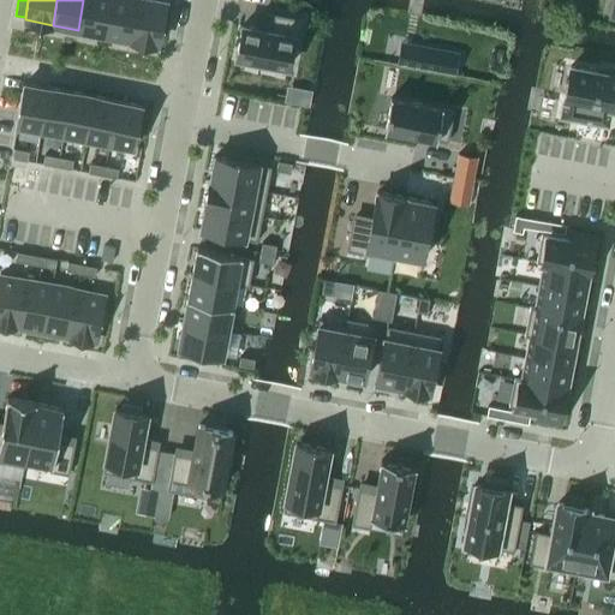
[(83,0),(78,30),(103,35),(109,0),(83,0)]
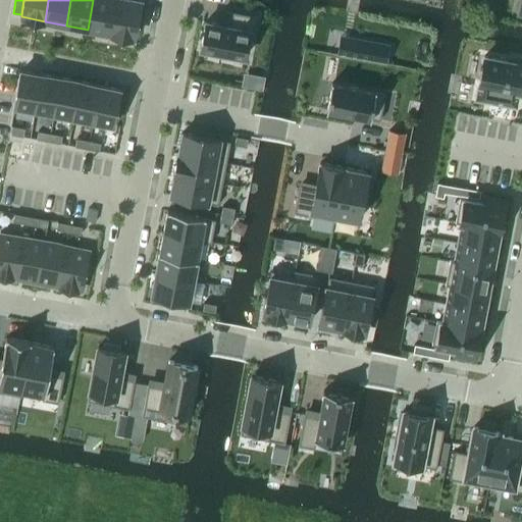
[(93,0),(88,30),(109,34),(115,0),(93,0)]
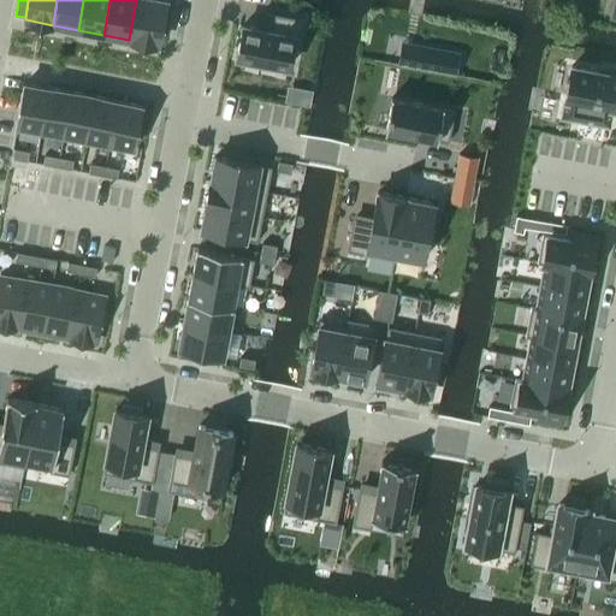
[(136,0),(129,40),(158,45),(166,0),(136,0)]
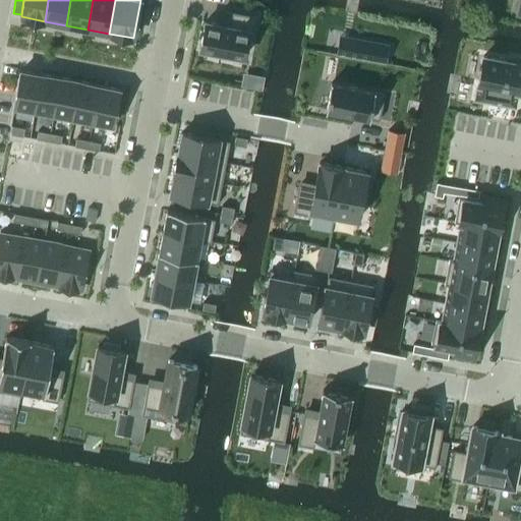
[(205,20),(199,48),(243,56),(248,31),(253,32),(256,15),(232,10),(229,25),(205,20)]
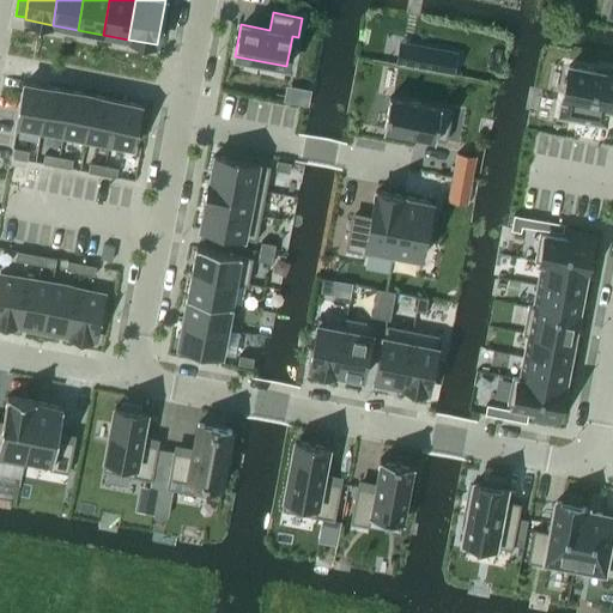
[(399,43),(395,62),(453,73),(456,54),(399,43)]
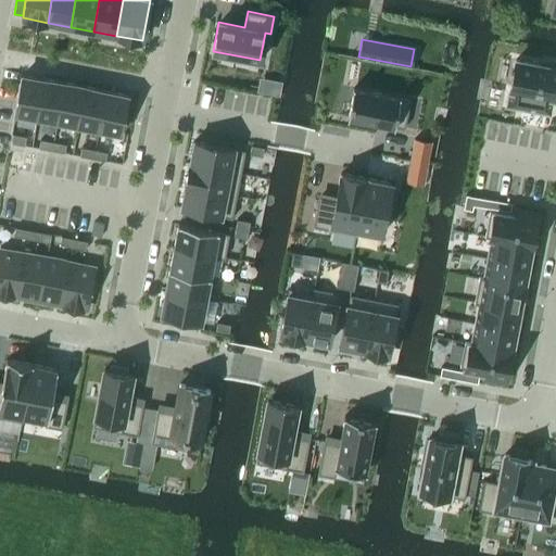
[(516,60),(507,104),(548,112),(552,97),(555,97),(555,64),(550,63),(550,66),(516,60)]
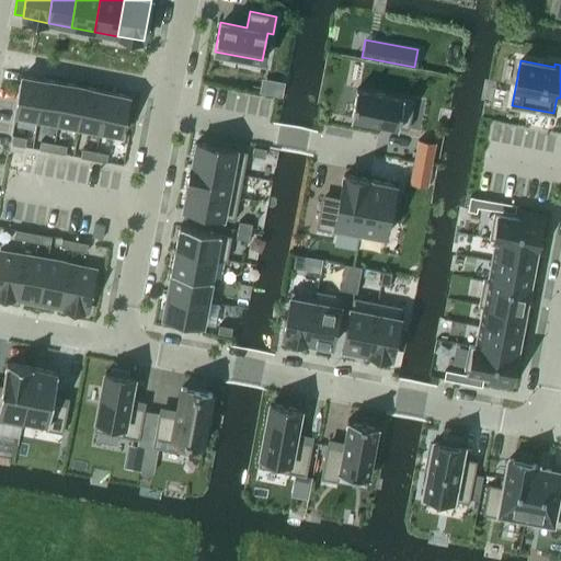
[(23,76),(15,114),(37,118),(44,80),(23,76)]
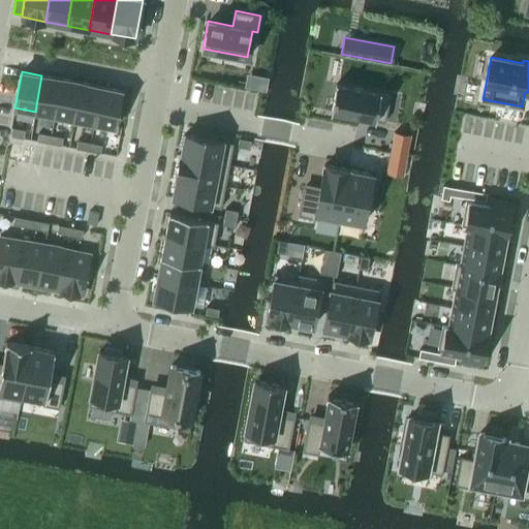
[(41,75),(35,112),(55,116),(62,79),(41,75)]
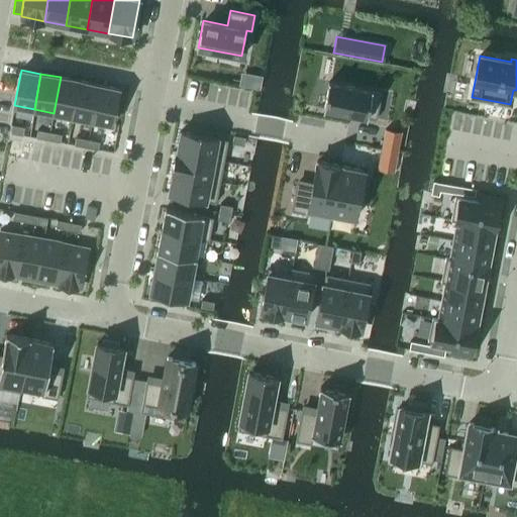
[(61,77),(54,113),(73,116),(80,81),(61,77)]
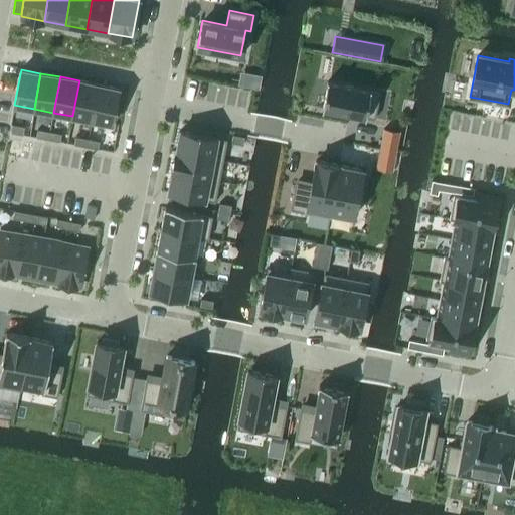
[(79,80),(72,116),(92,120),(98,84),(79,80)]
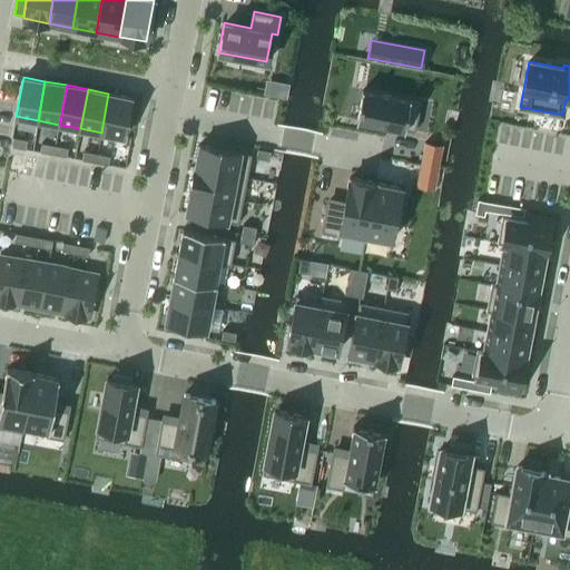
[(370,92),(364,121),(415,131),(421,102),(370,92)]
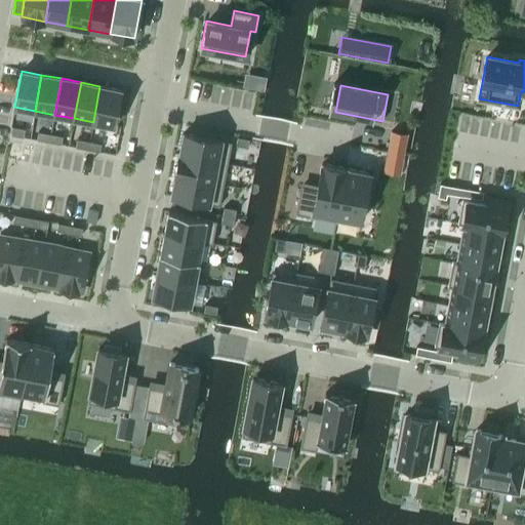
[(99,86),(93,122),(113,126),(120,89),(99,86)]
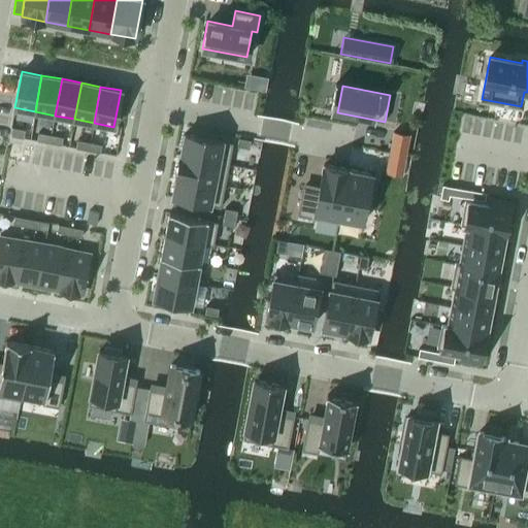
[(12,128),(11,136),(24,138),(25,130),(12,128)]
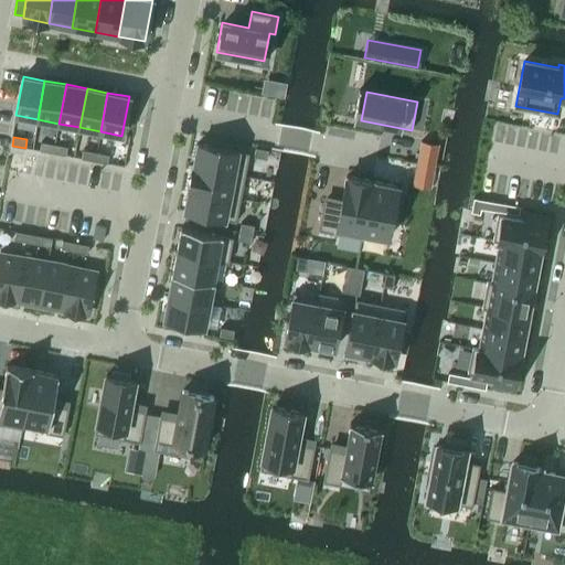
[(41,141),(40,150),(53,153),(54,145),(41,141)]
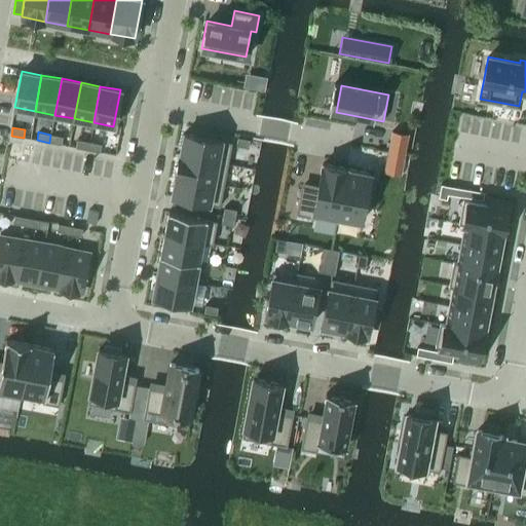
[(392,132),(388,152),(405,155),(409,135),(392,132)]
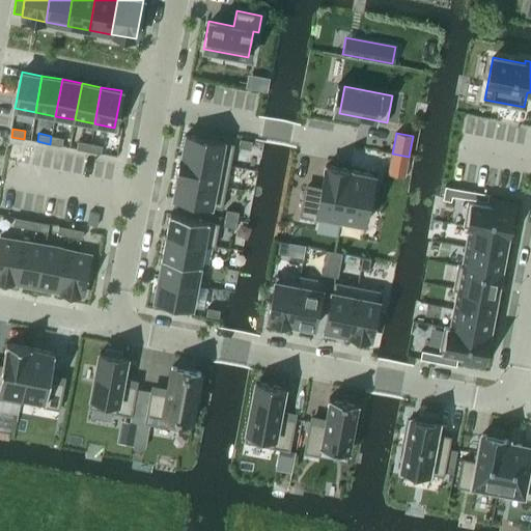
[(185,135),(180,157),(230,166),(234,144),(185,135)]
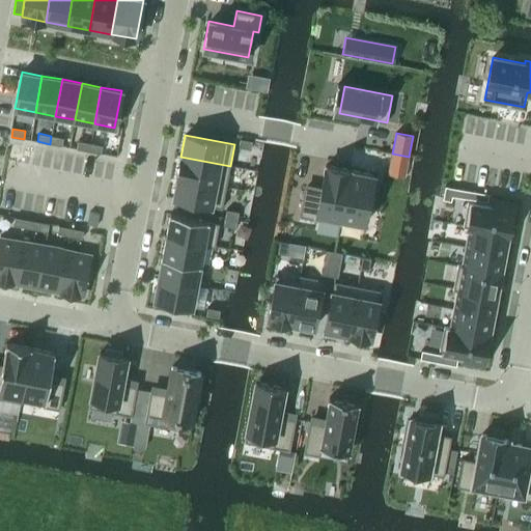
[(51,136),(50,144),(62,146),(63,138),(51,136)]
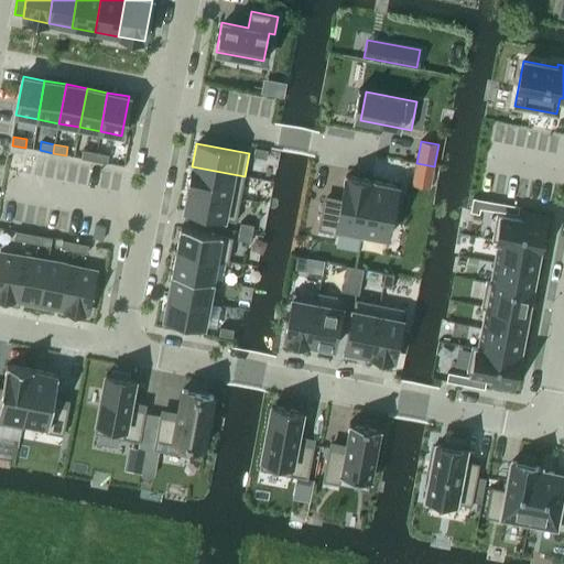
[(255,148),(253,156),(267,159),(268,150),(255,148)]
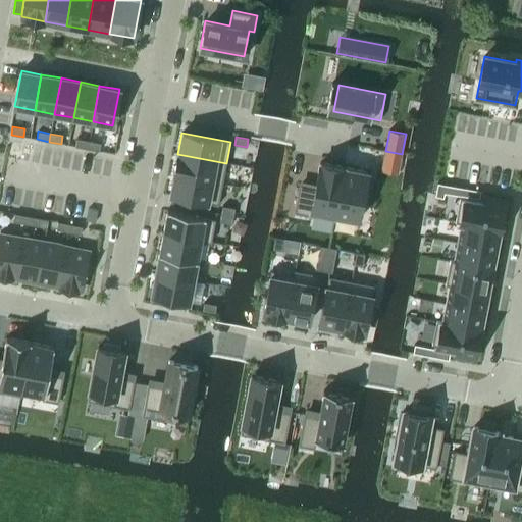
[(76,138),(74,147),(87,149),(89,141),(76,138)]
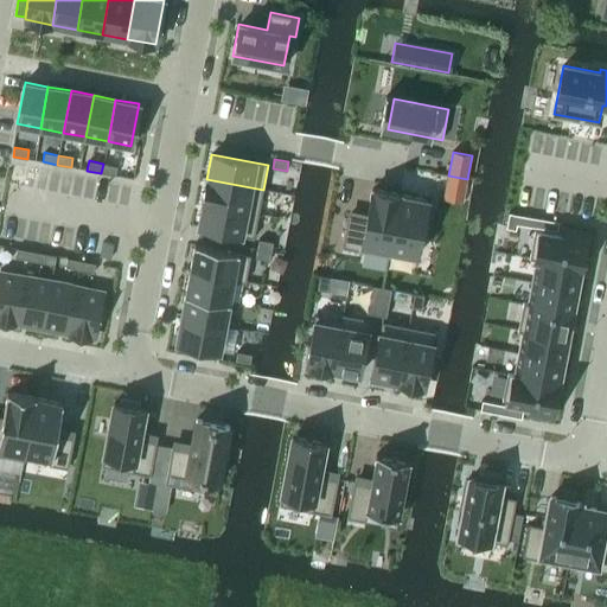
[(103,164),(101,173),(115,176),(117,166),(103,164)]
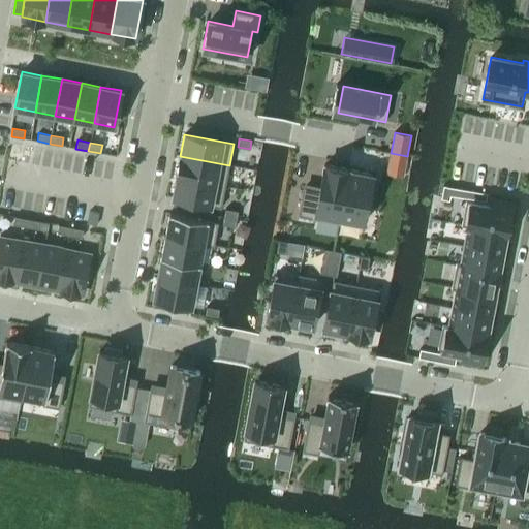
[(391,153),(386,173),(403,177),(407,156),(391,153)]
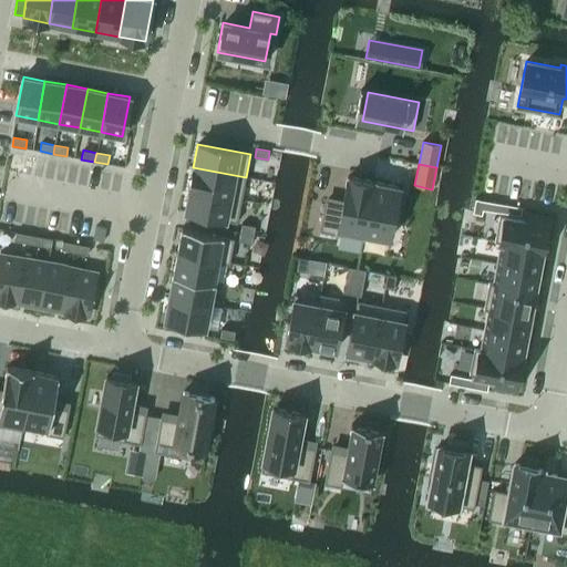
[(193,167),(188,189),(241,199),(246,177),(193,167)]
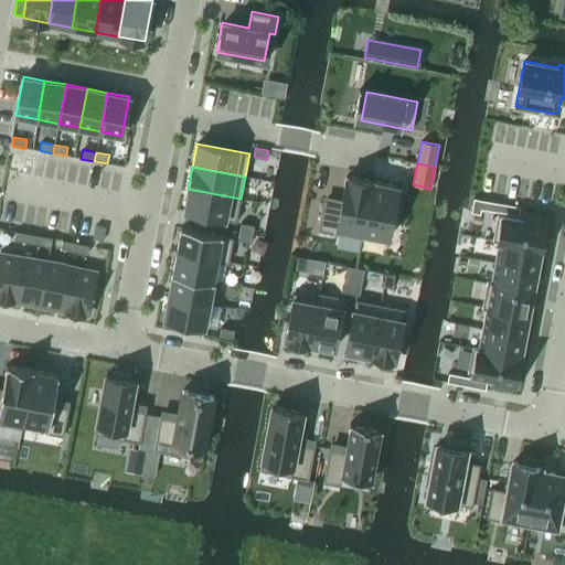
[(322,202),(318,231),(362,240),(363,234),(373,181),(345,176),(341,199),(340,205),(322,202)]
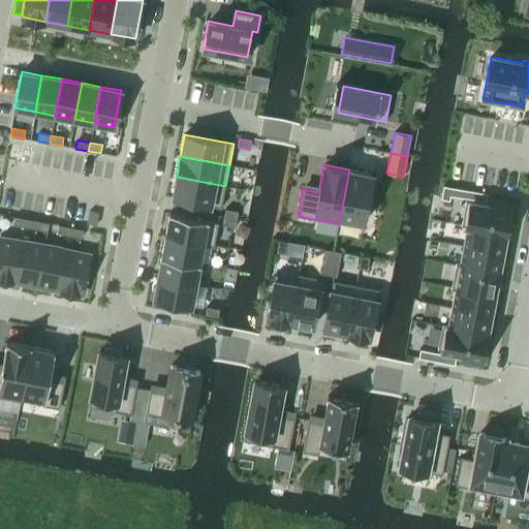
[(349,169),(340,219),(363,223),(372,174),(349,169)]
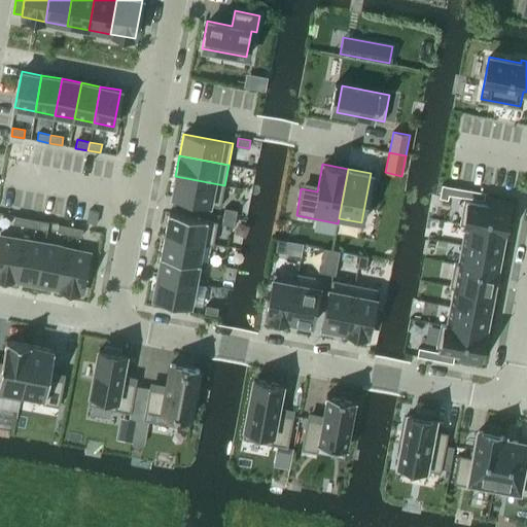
[(175,176),(171,198),(174,199),(186,201),(198,203),(210,205),(220,207),(224,185),(175,176)]
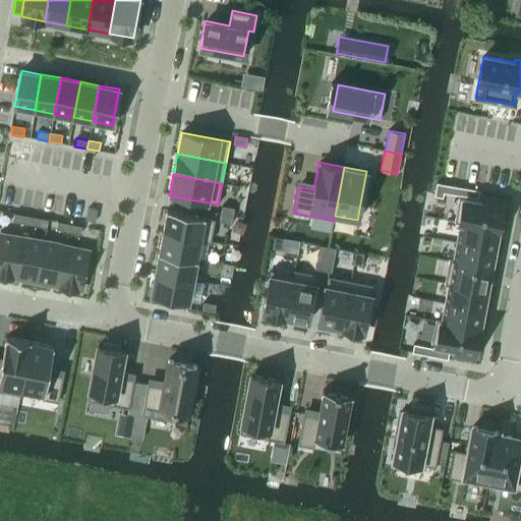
[(437,182),(433,195),(443,197),(444,192),(443,192),(445,184),(437,182)]
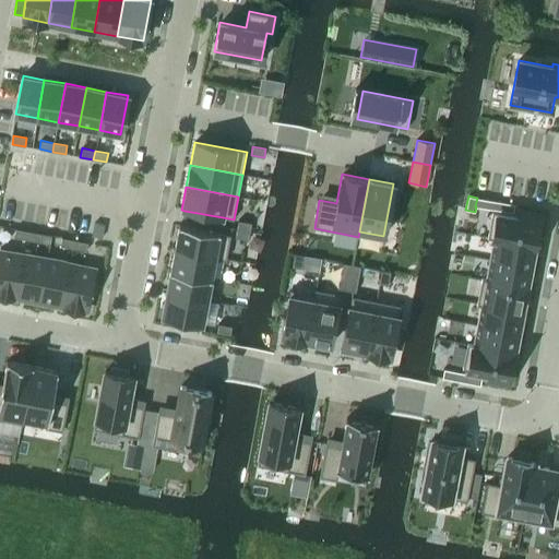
[(477,198),(475,206),(476,206),(488,209),(489,200),(477,198)]
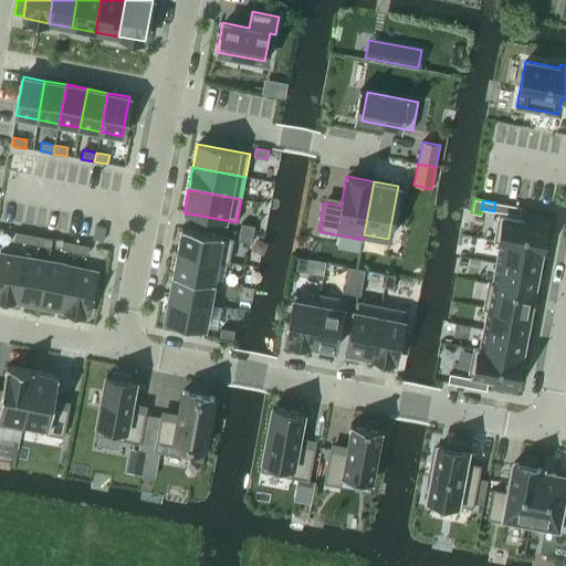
[(495,202),(494,211),(506,213),(507,205),(495,202)]
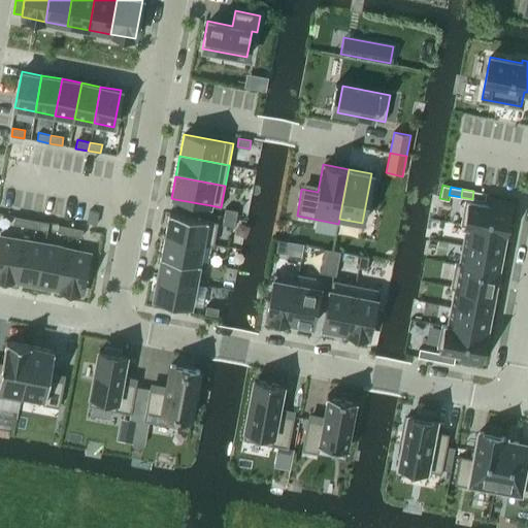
[(473,191),(472,199),(485,202),(486,194),(473,191)]
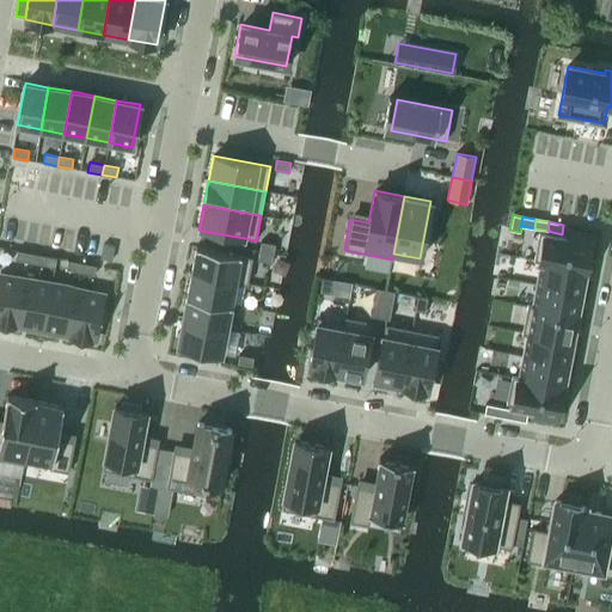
[(202,231),(200,239),(214,243),(216,233),(202,231)]
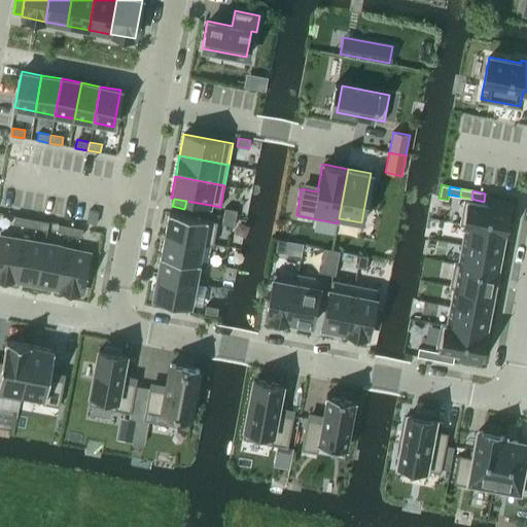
[(463,202),(459,225),(465,226),(466,225),(503,233),(505,221),(506,222),(511,203),(488,199),(487,206),(463,202)]
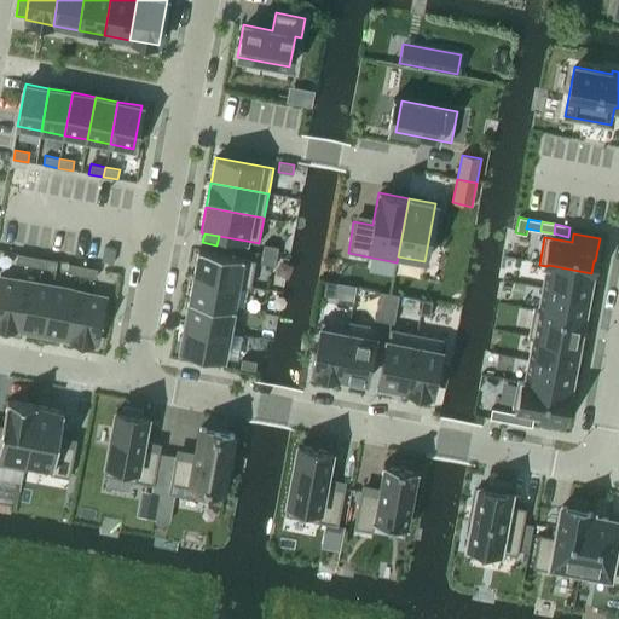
[(219,236),(217,246),(231,248),(232,238),(219,236)]
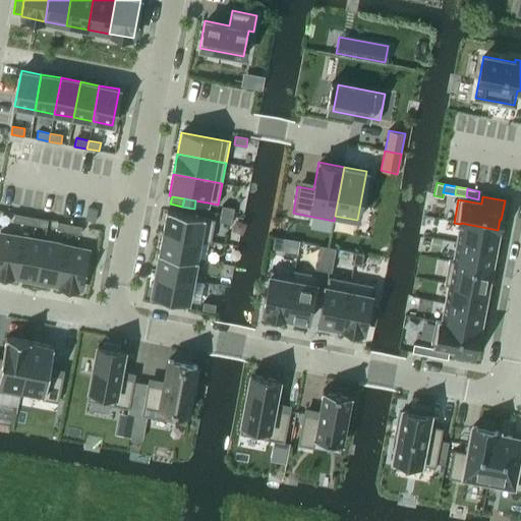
[(195,200),(194,209),(207,211),(208,203),(195,200)]
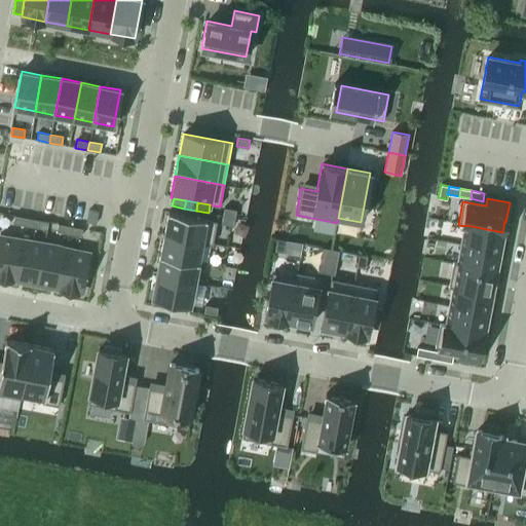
[(224,208),(222,216),(235,218),(236,210),(224,208)]
